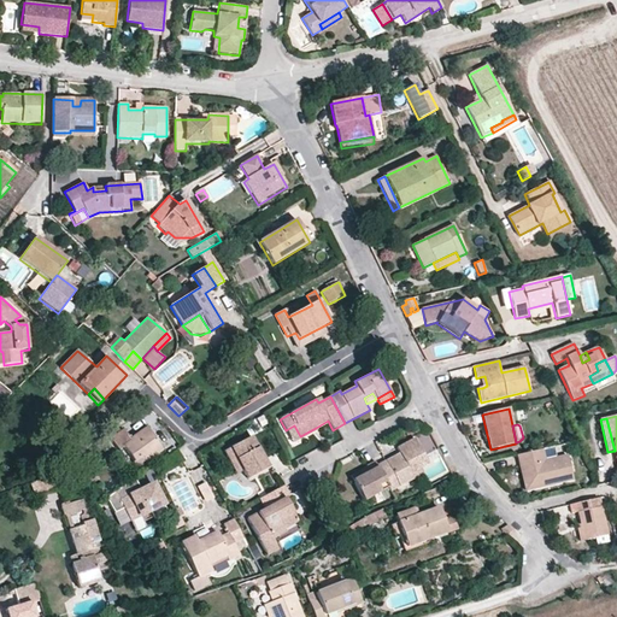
[(316,428),(300,436),(294,425),(286,430),(293,444),(317,430),(316,428)]
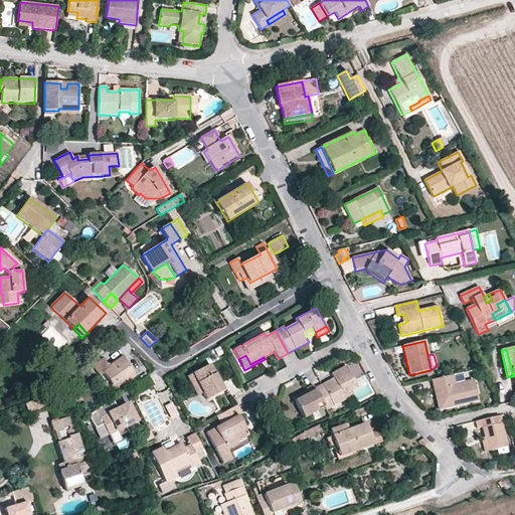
[(135,375),(123,357),(109,367),(103,358),(92,365),(99,376),(104,373),(112,385),(118,381),(121,385),(135,375)]
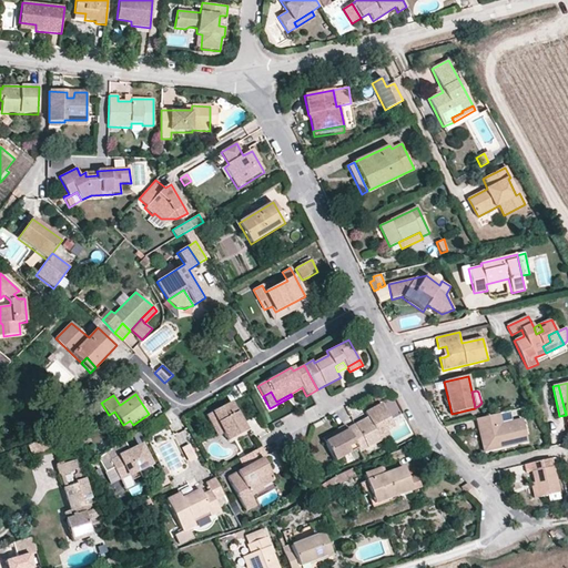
[(227,442),(249,430),(232,402),(213,414),(223,434),(227,442)]
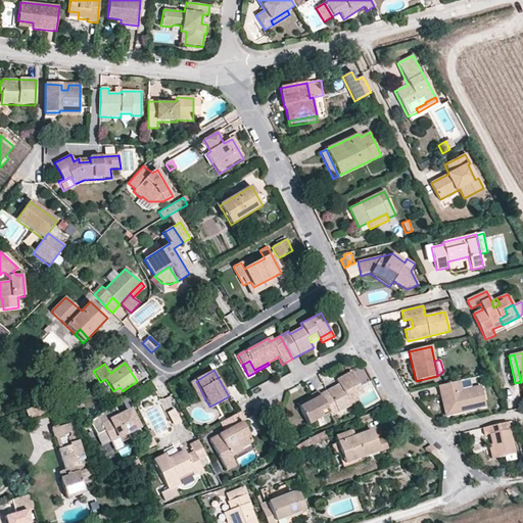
[(339,384),(340,387),(328,393),(327,391),(320,394),(327,409),(331,417),(350,406),(348,401),(357,397),(364,393),(351,372),(336,380),(339,384)]
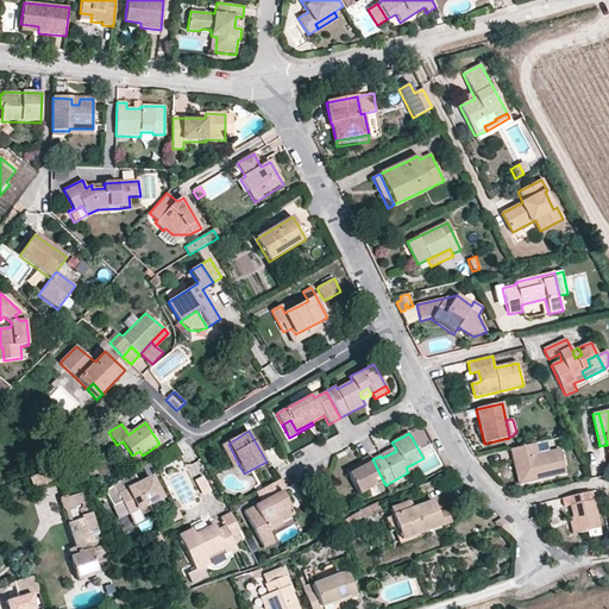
[(228,444),(221,447),(233,469),(239,465),(228,444)]
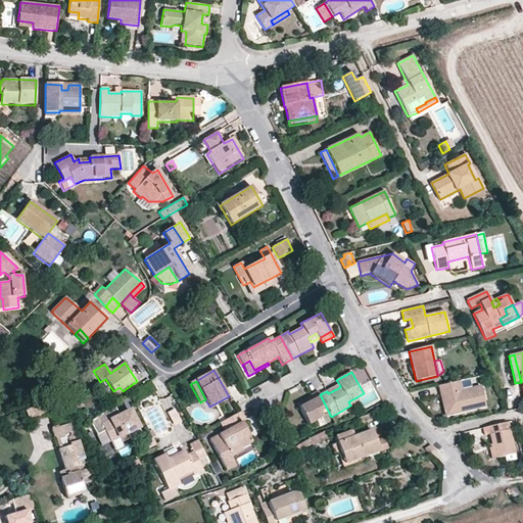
[(440,395),(447,393),(452,416),(485,408),(480,386),(462,390),(460,381),(438,386),(440,395)]
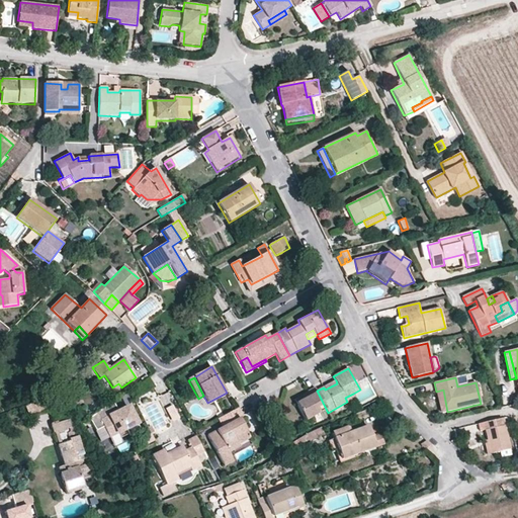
[(324,387),(325,390),(337,383),(336,380),(324,387)]
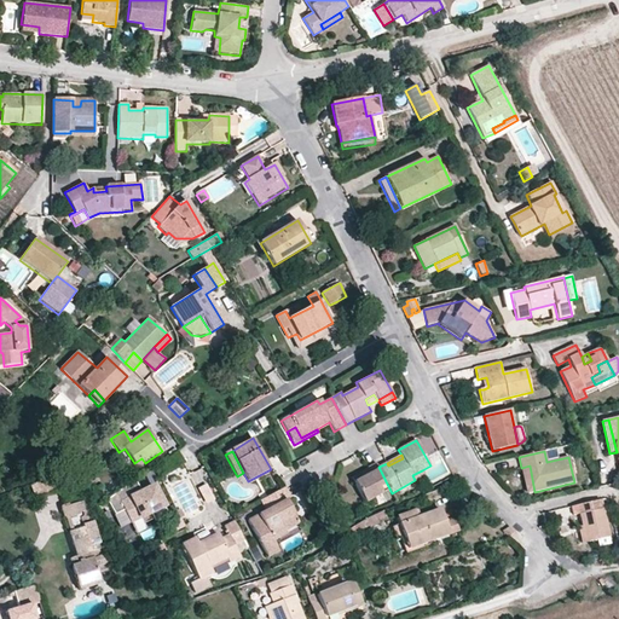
[(134,463),(138,468),(145,463),(142,458),(134,463)]
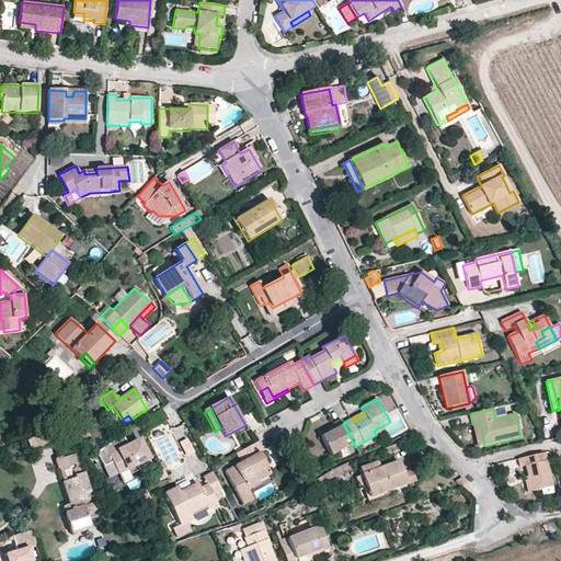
[(333,425),(335,428),(320,436),(331,456),(346,447),(343,443),(351,438),(343,423),(341,420),(333,424),(333,425)]
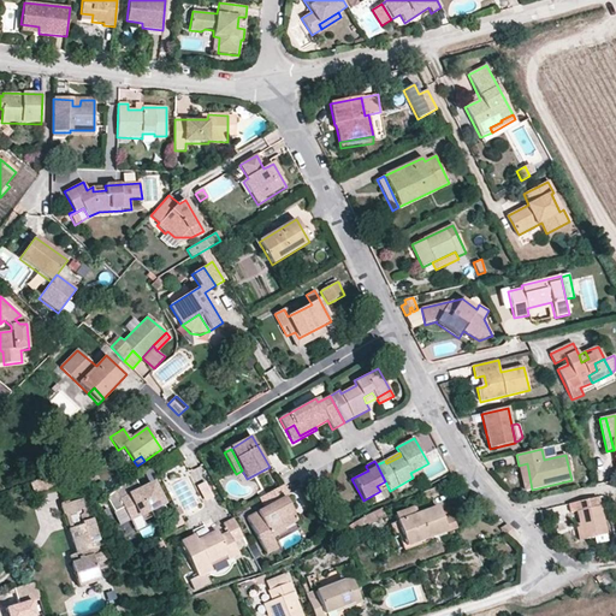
[(527,463),(519,466),(525,491),(532,490),(527,463)]
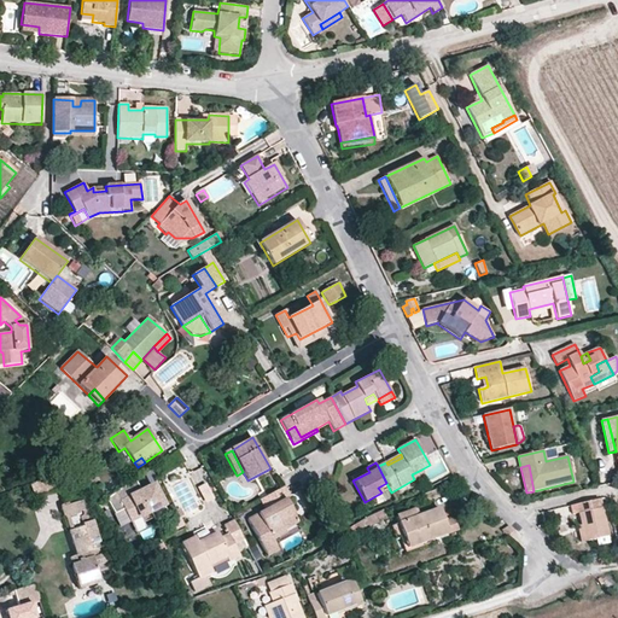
[(351,477),(353,481),(369,472),(367,468),(351,477)]
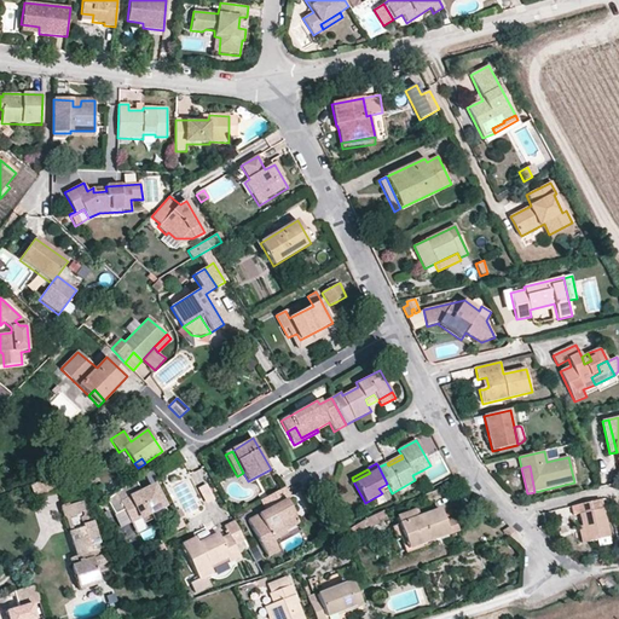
[(428,480),(422,470),(412,475),(415,480),(418,485),(428,480)]
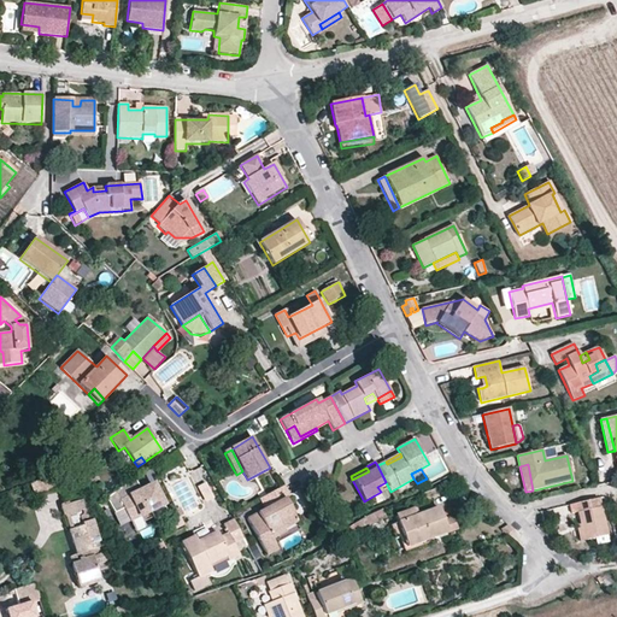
[(140,489),(134,479),(106,499),(115,513),(123,509),(130,523),(140,518),(142,522),(165,511),(152,483),(140,489)]
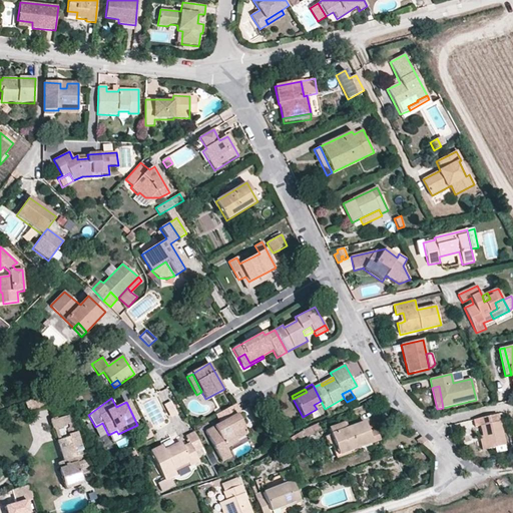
[(171,400),(163,403),(169,417),(177,414),(171,400)]
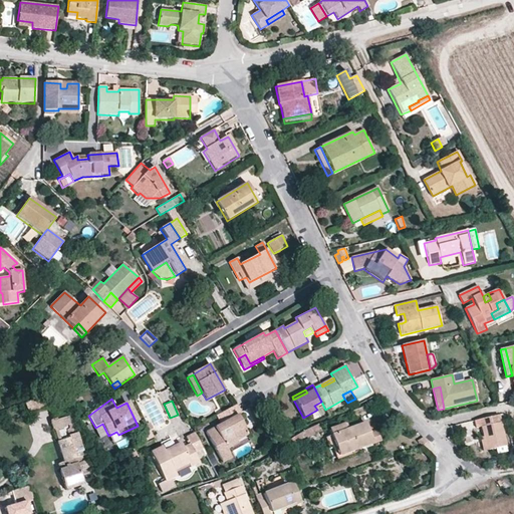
[(216,416),(220,425),(206,433),(222,463),(232,458),(227,449),(238,443),(237,442),(233,434),(245,428),(238,416),(242,413),(237,404),(216,416)]
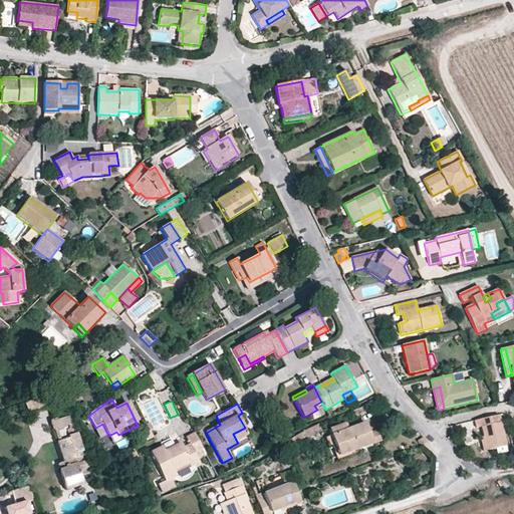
[(499,415),(482,419),(475,421),(476,429),(482,427),(484,437),(487,451),(507,446),(499,415)]
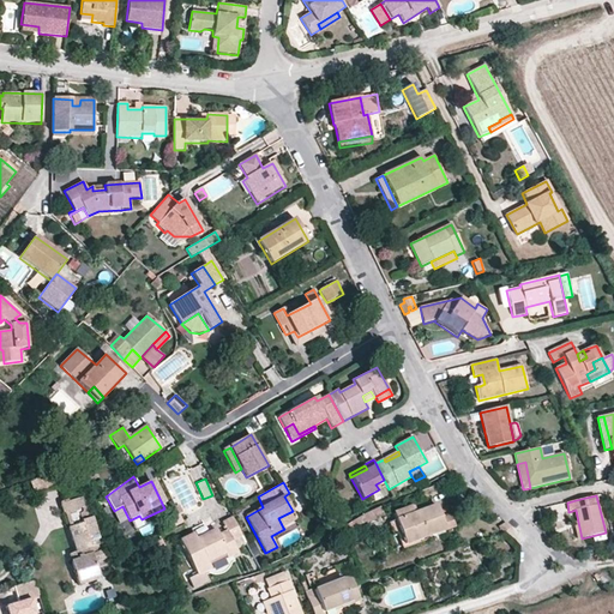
[(85,497),(79,499),(82,506),(84,506),(88,519),(92,518),(85,497)]
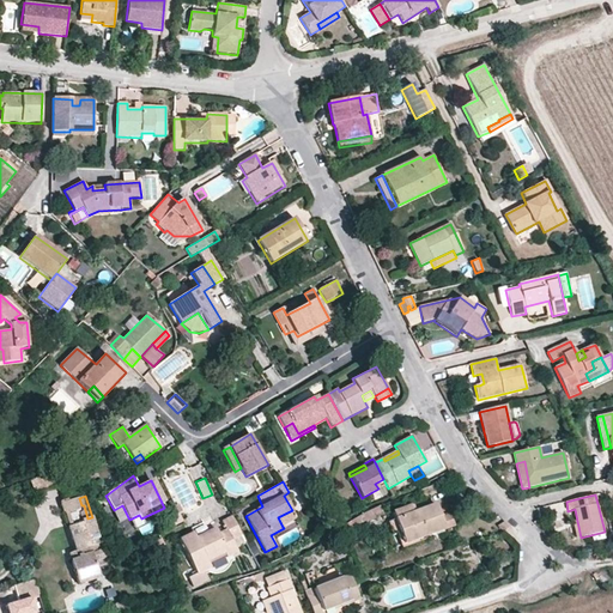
[(68,527),(67,527),(76,552),(78,551),(101,544),(92,517),(87,519),(84,505),(82,505),(79,498),(60,503),(65,515),(68,527)]
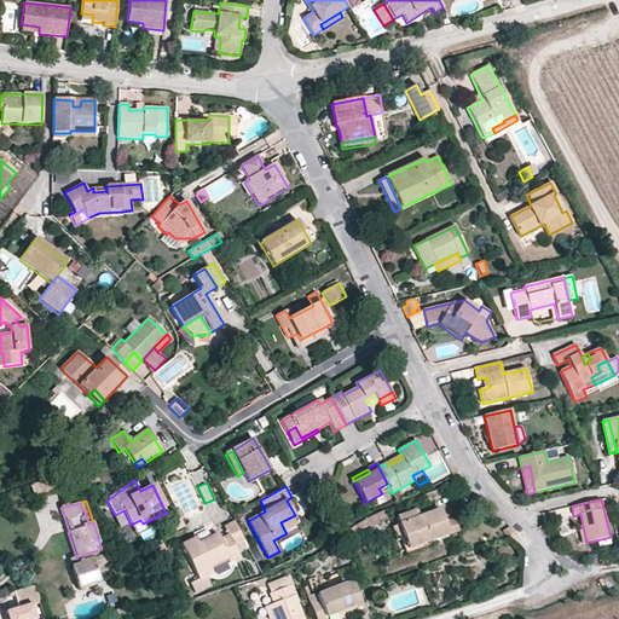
[(397,518),(409,550),(450,534),(445,522),(440,512),(417,520),(416,518),(414,510),(397,518)]
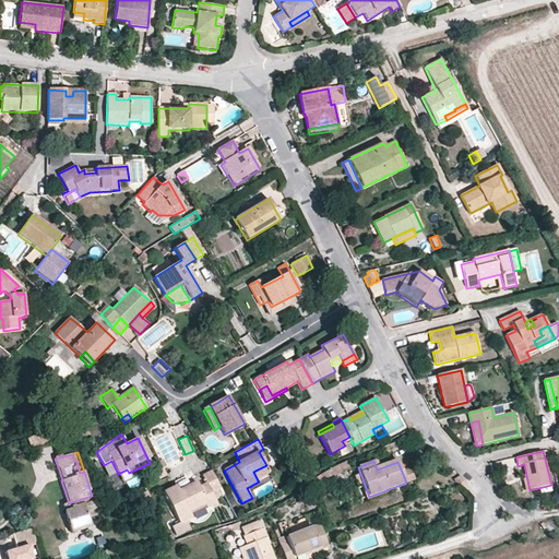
[(351,470),(347,462),(330,468),(330,470),(313,479),(317,485),(320,484),(333,475),(334,476),(351,470)]
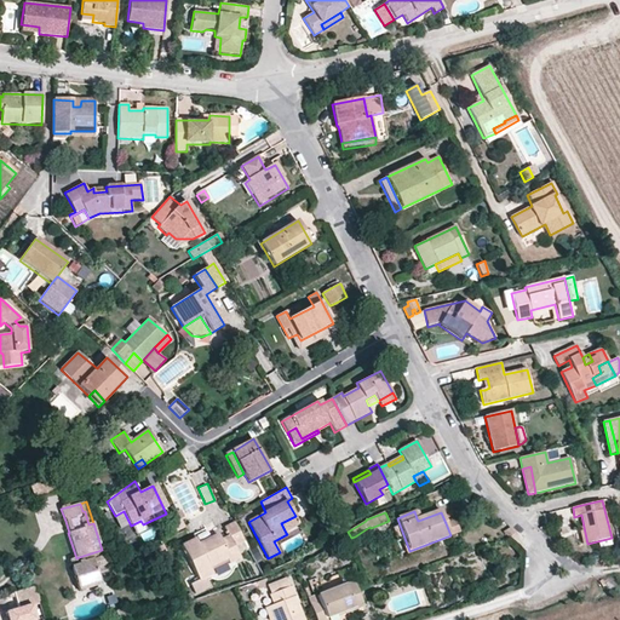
[(281,523),(286,533),(300,524),(296,516),(281,523)]
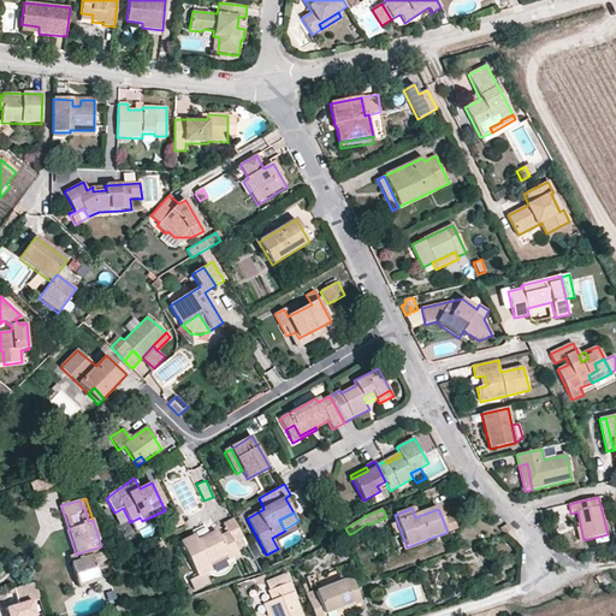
[(443,520),(448,532),(457,528),(452,515),(443,520)]
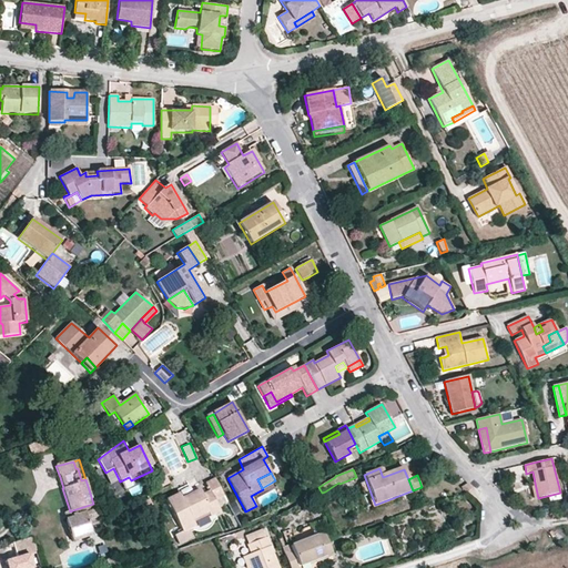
[(224,496),(215,478),(205,484),(210,492),(202,495),(200,489),(188,495),(191,503),(185,506),(182,498),(180,494),(166,499),(182,531),(174,536),(180,545),(192,537),(189,530),(195,526),(193,520),(208,514),(210,517),(221,511),(219,508),(215,501),(224,496)]
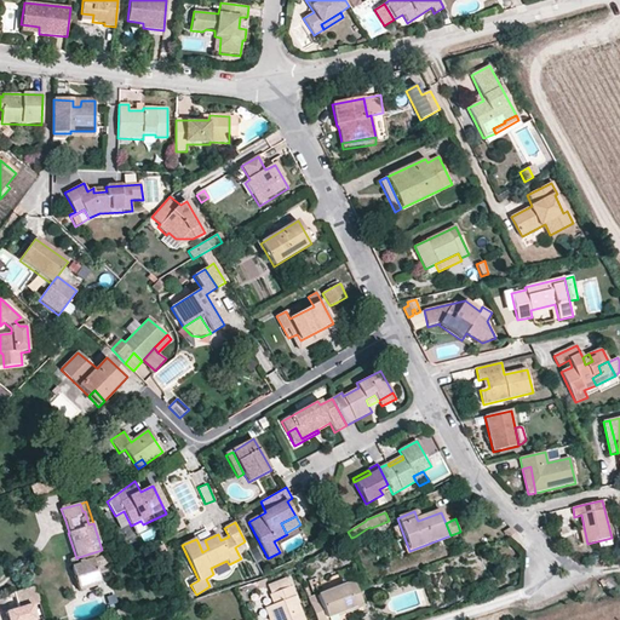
[(199,544),(202,552),(208,549),(205,540),(199,544)]
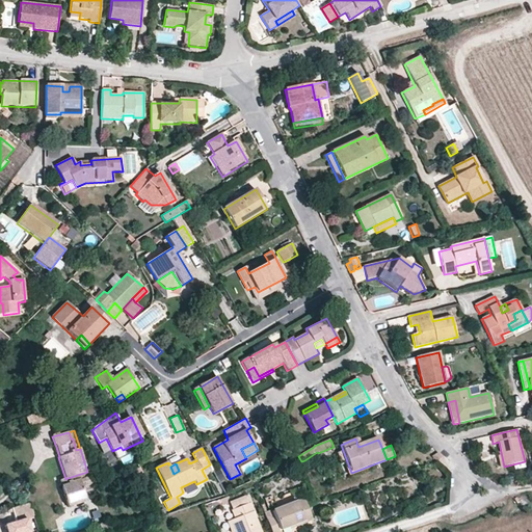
[(213,471),(210,464),(202,470),(205,476),(209,473),(213,471)]
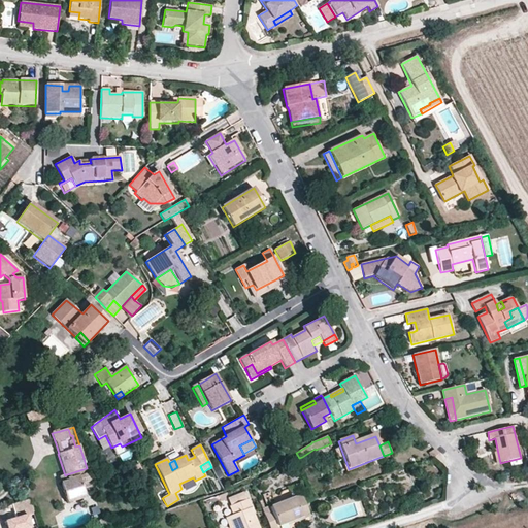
[(66,479),(69,489),(64,490),(68,504),(86,499),(81,487),(91,483),(87,468),(67,474),(68,477),(66,479)]
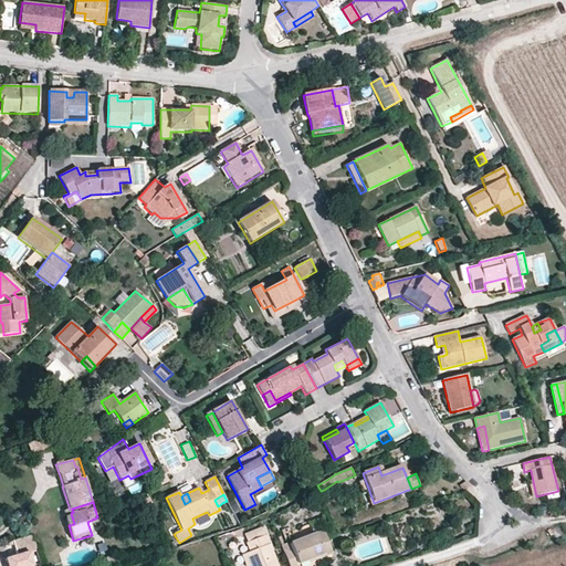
[(278,565),(263,528),(261,530),(261,527),(244,534),(248,543),(247,543),(250,552),(245,554),(250,565),(278,565)]
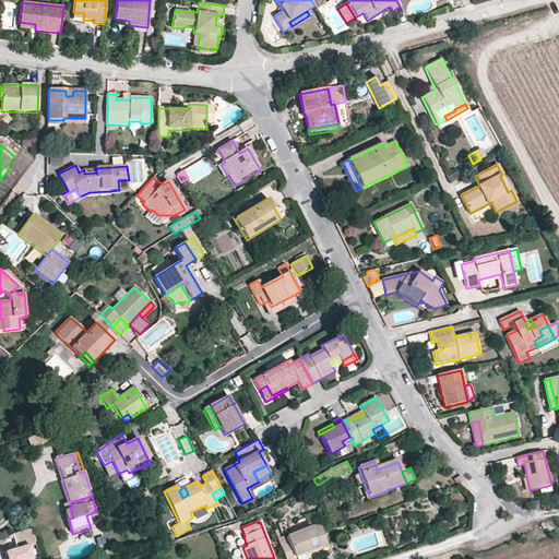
[(295,558),(310,551),(311,554),(329,547),(323,533),(330,531),(328,525),(321,527),(320,524),(287,537),(288,540),(281,544),(286,558),(295,558)]
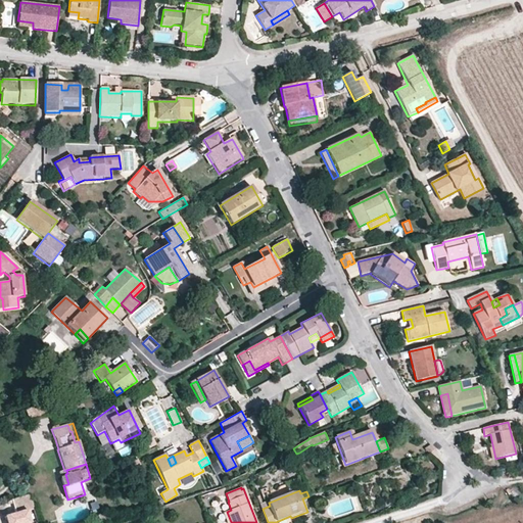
[(34,510),(30,495),(11,501),(15,514),(5,517),(6,522),(29,522),(26,512),(34,510)]
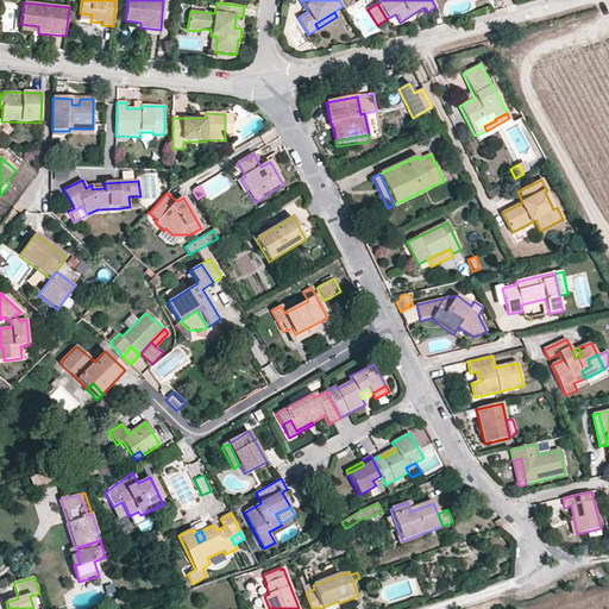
[(106,604),(107,608),(125,608),(131,608),(127,596),(113,600),(114,603),(106,604)]
